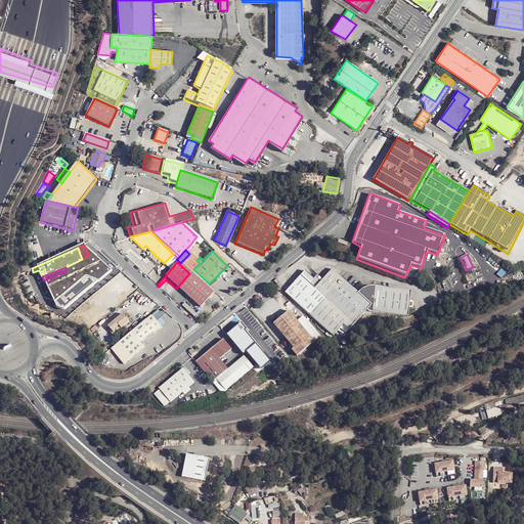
[(190,272),(206,287),(209,284),(193,269),(190,272)]
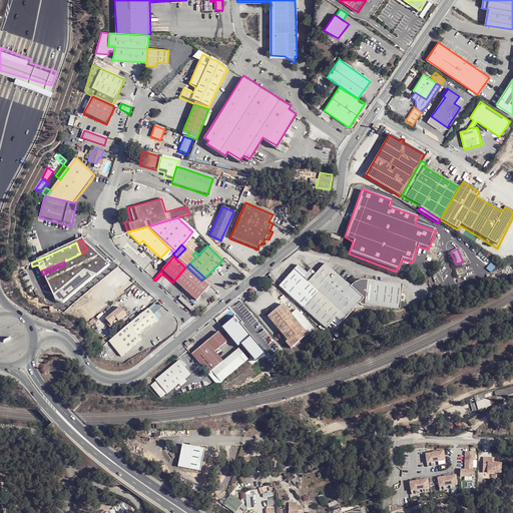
[(362,305),(400,309),(401,300),(402,295),(403,285),(374,280),(368,280),(362,279),(359,280),(354,283),(351,286),(325,264),(316,273),(311,269),(307,273),(298,265),(280,286),(326,328),(333,321),(339,326),(356,308),(360,303),(362,305)]
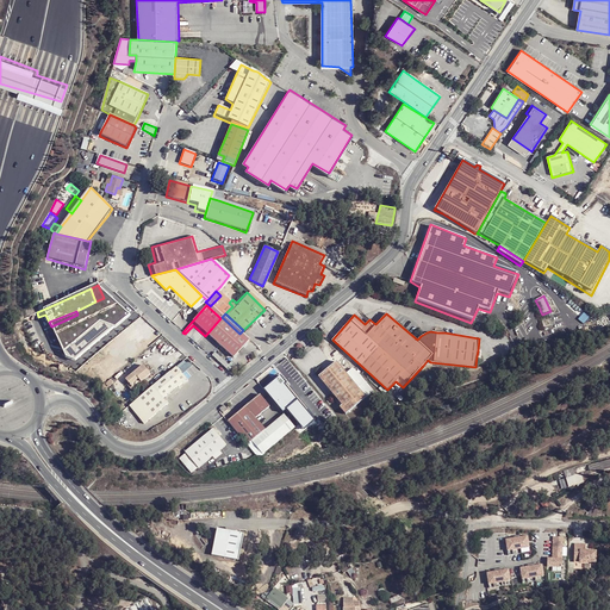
[(221,318),(205,336),(217,347),(234,329),(221,318)]
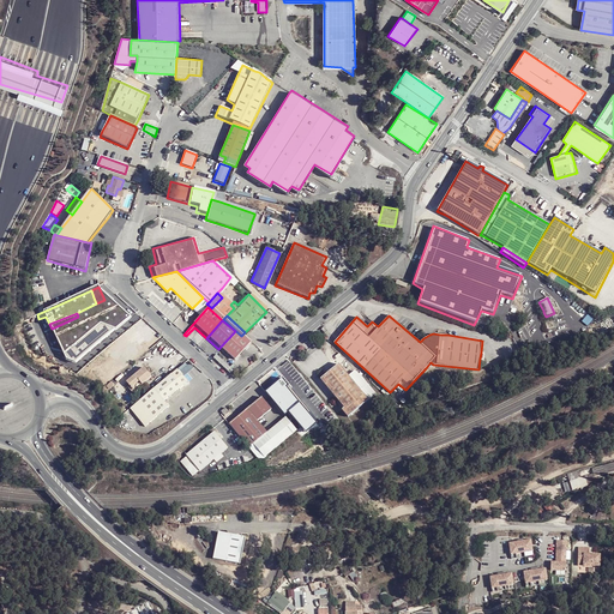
[(248,344),(235,331),(218,349),(233,362),(248,344)]
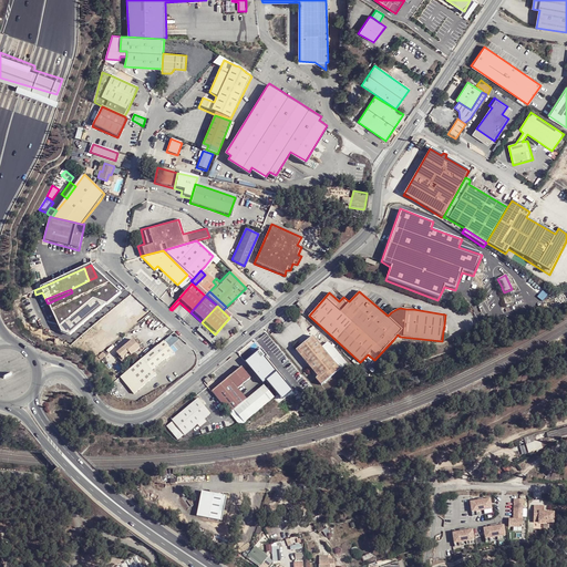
[(129,307),(112,319),(119,328),(135,315),(129,307)]
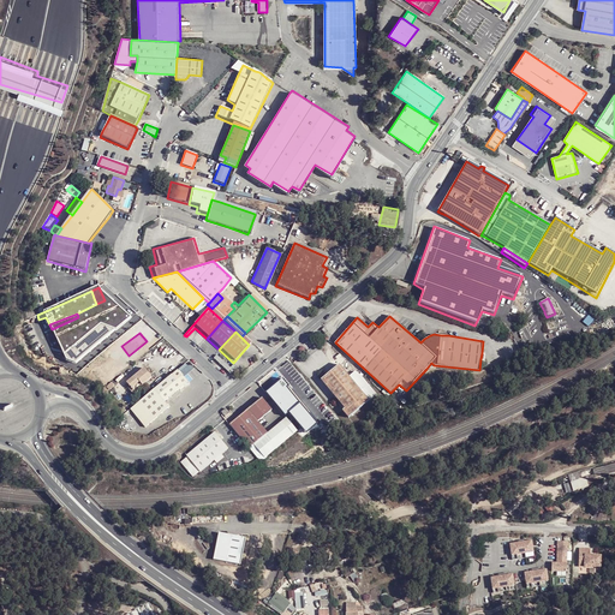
[(129,356),(121,346),(103,360),(112,372),(118,368),(114,364),(119,360),(121,362),(129,356)]
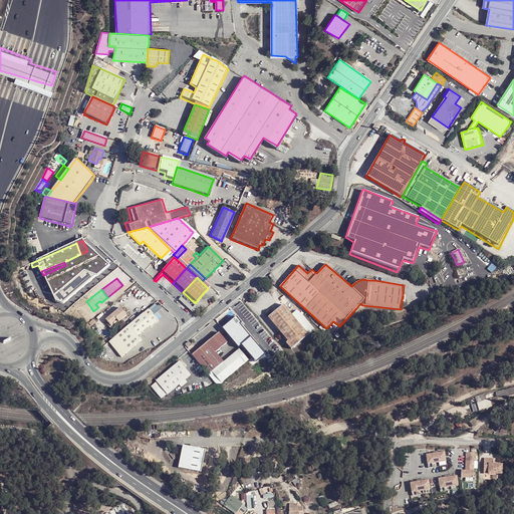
[(192,307),(180,297),(178,300),(192,313),(198,307),(195,304),(192,307)]
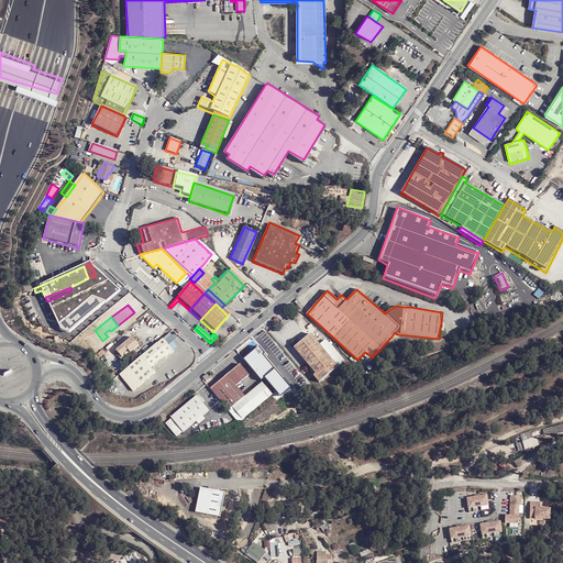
[(176,339),(170,333),(157,344),(167,355),(173,351),(168,345),(176,339)]
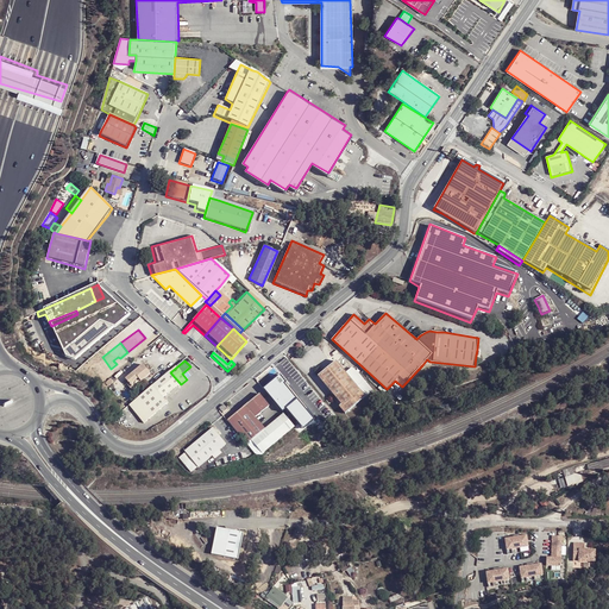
[(345,374),(336,362),(316,377),(340,406),(338,408),(344,415),(365,399),(345,374)]
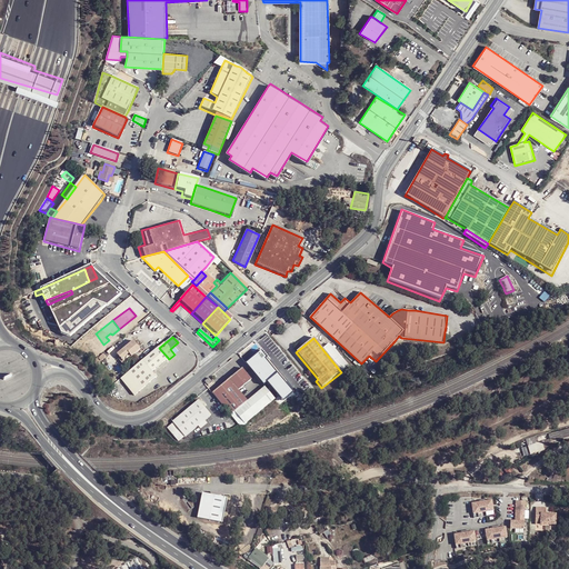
[(119,357),(117,358),(122,366),(140,350),(133,342),(118,355),(119,357)]
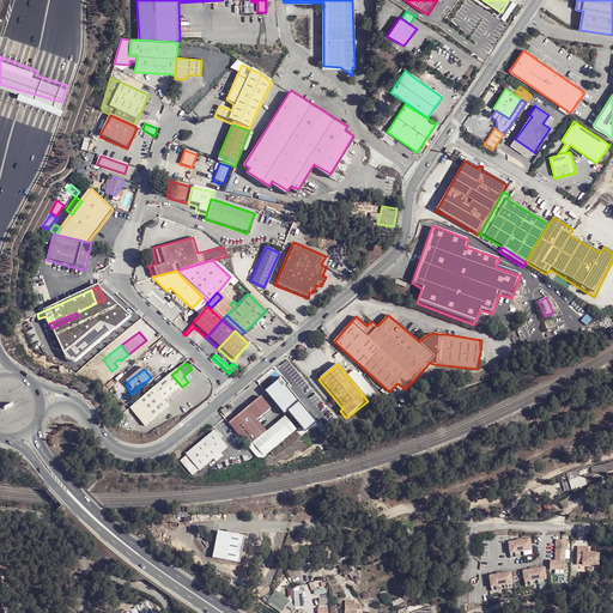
[(278,380),(262,394),(283,418),(305,399),(298,390),(291,395),(286,388),(293,383),(283,369),(274,376),(278,380)]
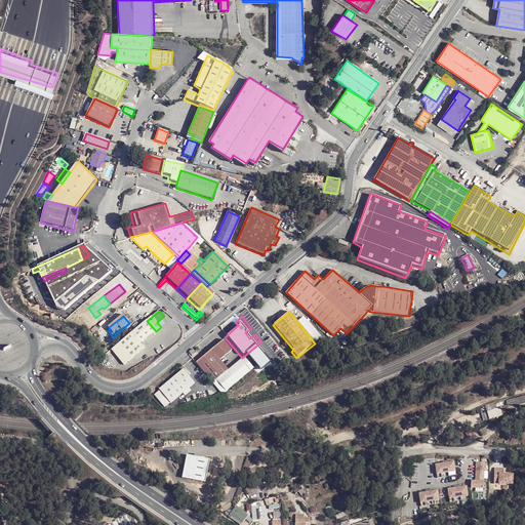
[(303,318),(297,322),(315,344),(320,338),(308,323),(303,318)]
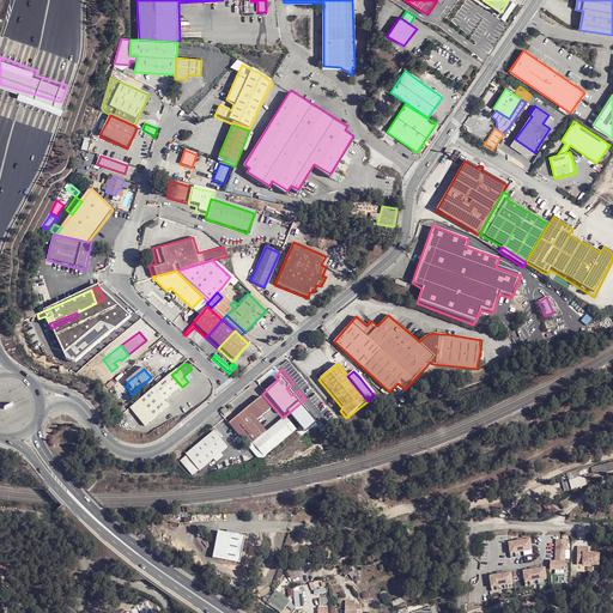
[(182,387),(171,375),(155,389),(164,401),(182,387)]
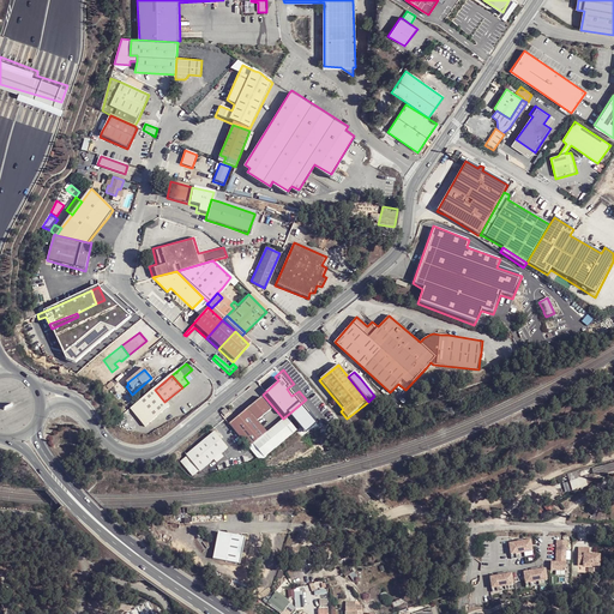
[(109,390),(114,385),(109,378),(103,383),(109,390)]
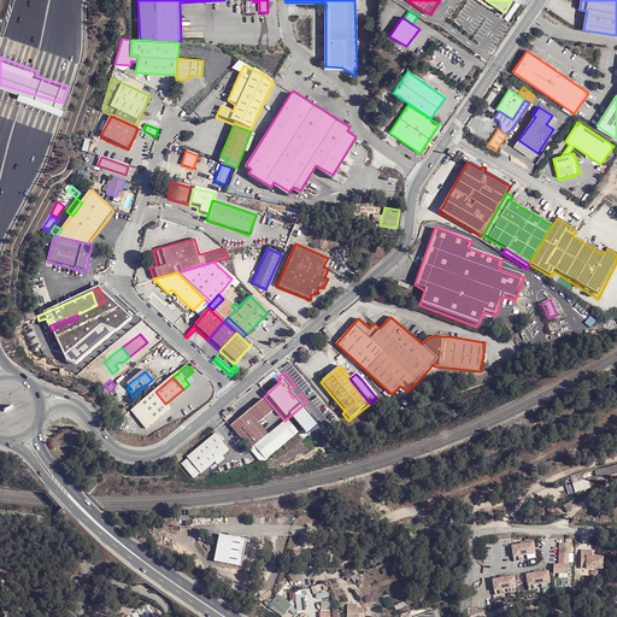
[(170,411),(156,392),(130,411),(146,430),(170,411)]
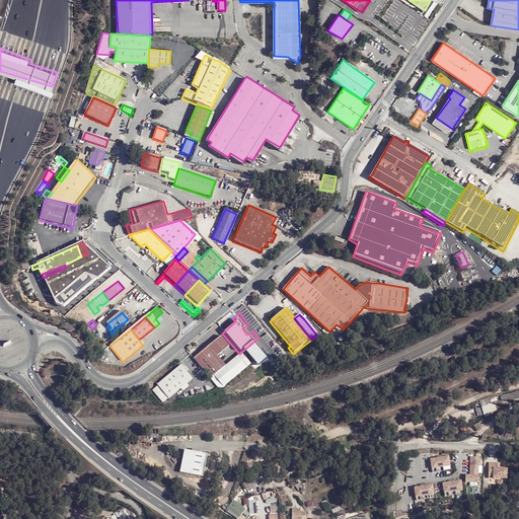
[(221,336),(193,360),(209,379),(224,366),(216,357),(229,346),(221,336)]
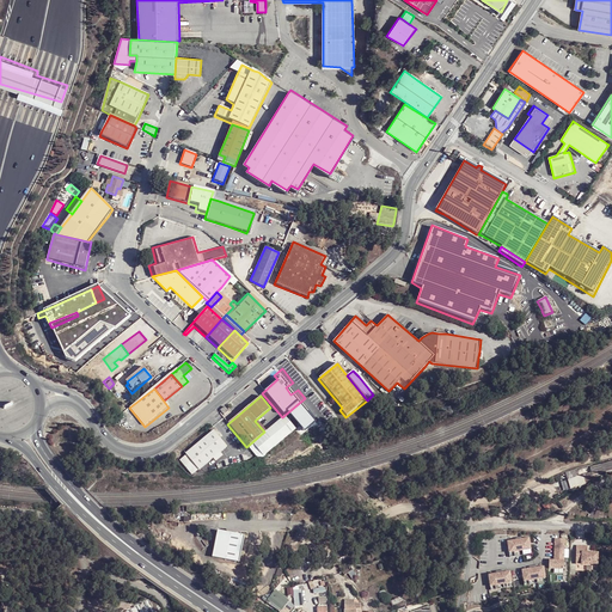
[(282,417),(264,432),(246,447),(261,460),(294,432),(283,416),(282,417)]
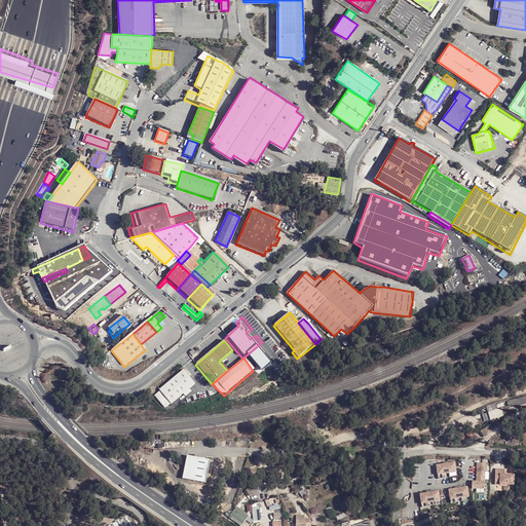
[(184,368),(154,396),(164,409),(196,384),(187,371),(184,368)]
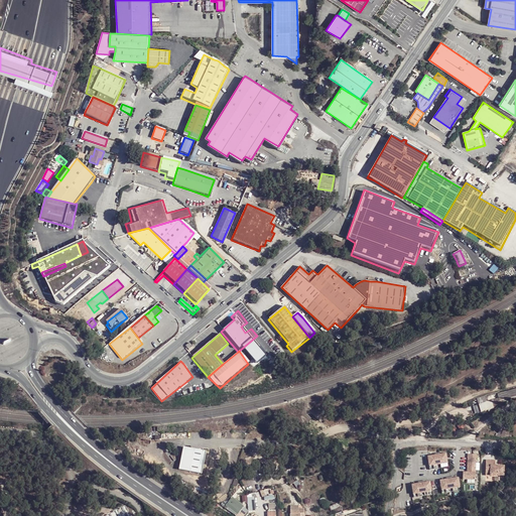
[(515,397),(515,388),(506,392),(508,400),(515,397)]
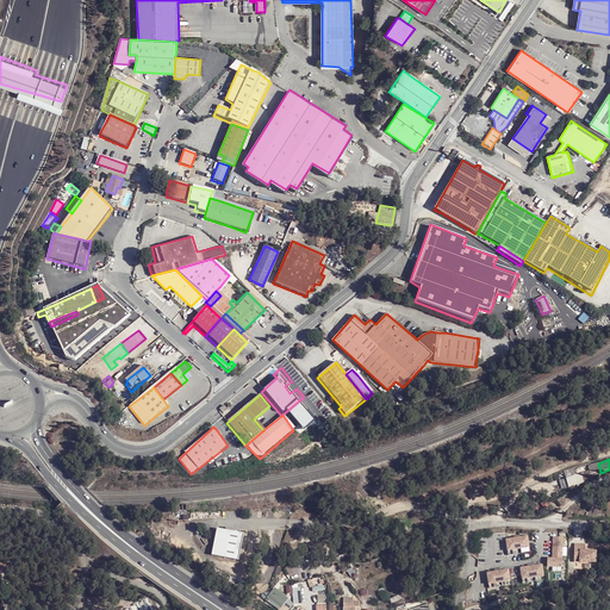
[(565,480),(579,477),(577,470),(562,473),(565,480)]
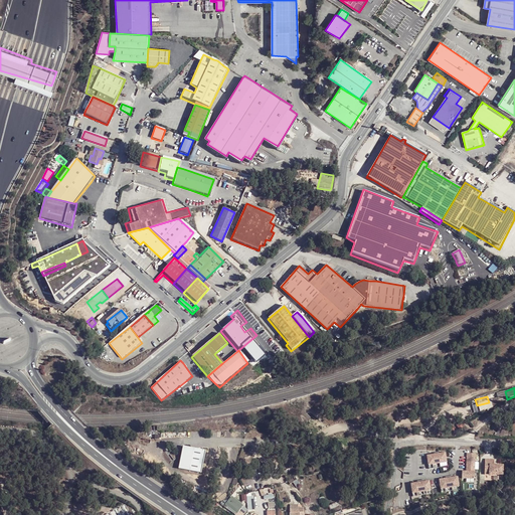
[(497,399),(489,402),(477,405),(479,413),(492,411),(491,405),(498,403),(497,399)]
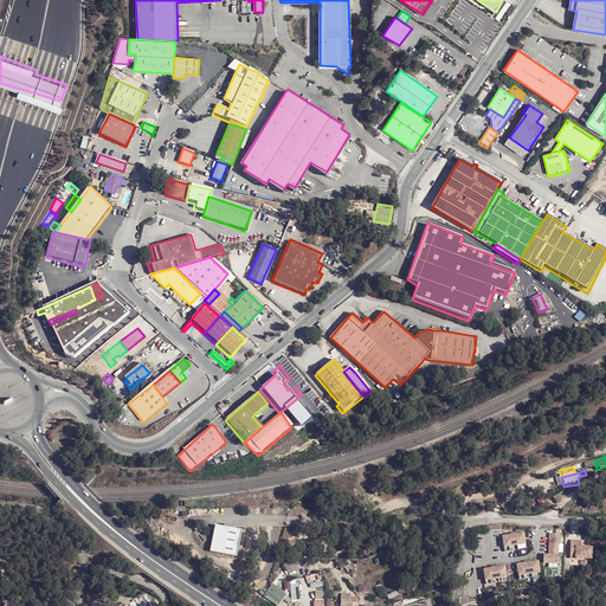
[(243,533),(216,527),(210,553),(236,559),(243,533)]
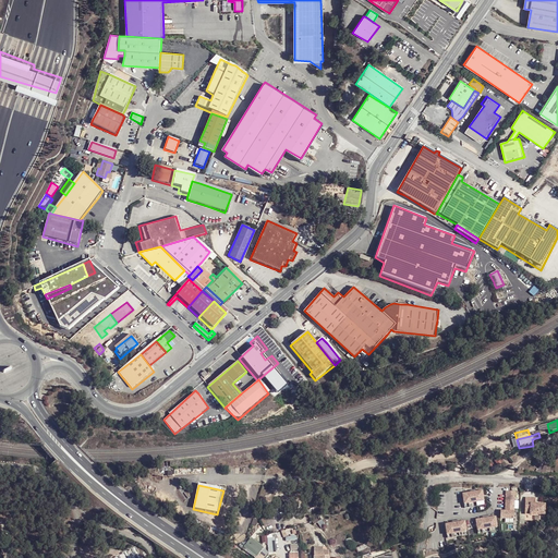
[(481,492),(462,495),(464,505),(483,501),(481,492)]
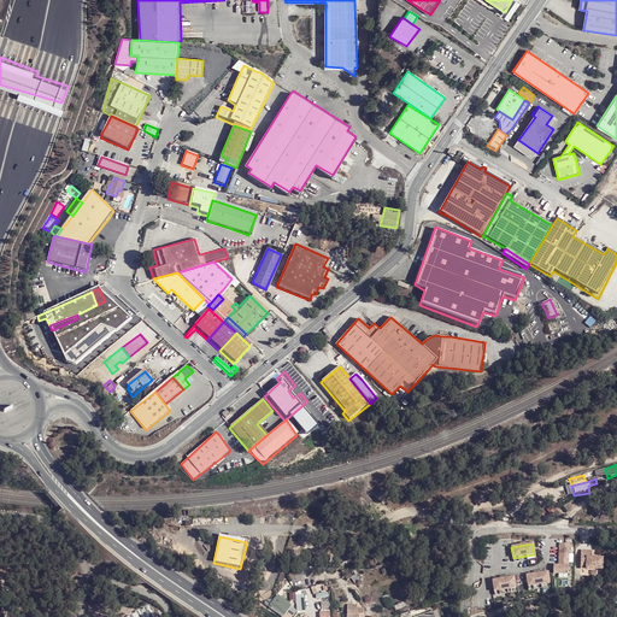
[(559,544),(559,563),(569,563),(569,544),(559,544)]
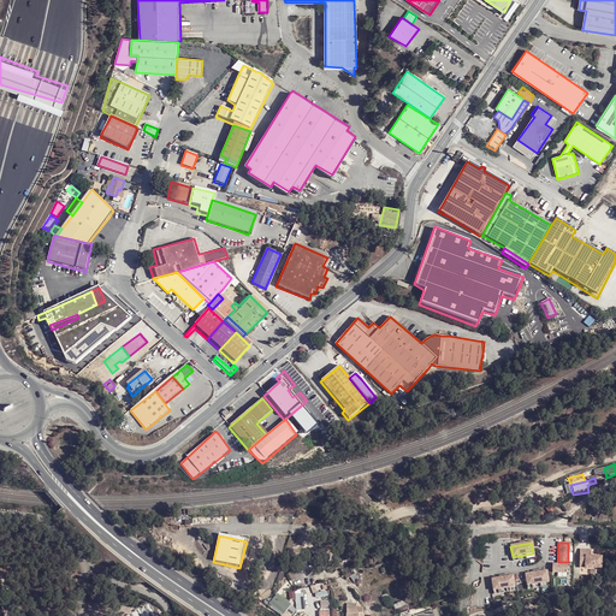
[(591,550),(580,550),(579,567),(600,568),(602,556),(591,556),(591,550)]
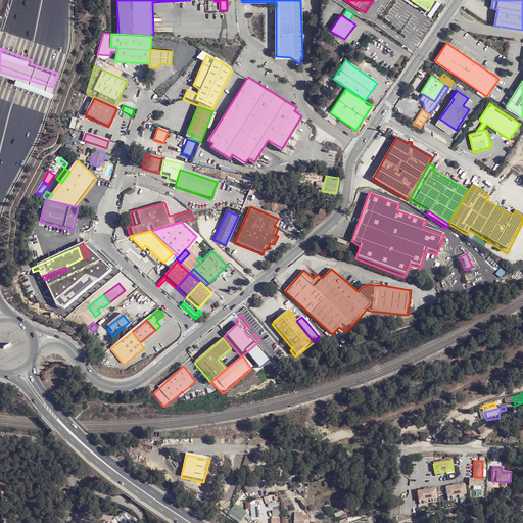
[(464,485),(445,488),(447,497),(466,494),(464,485)]
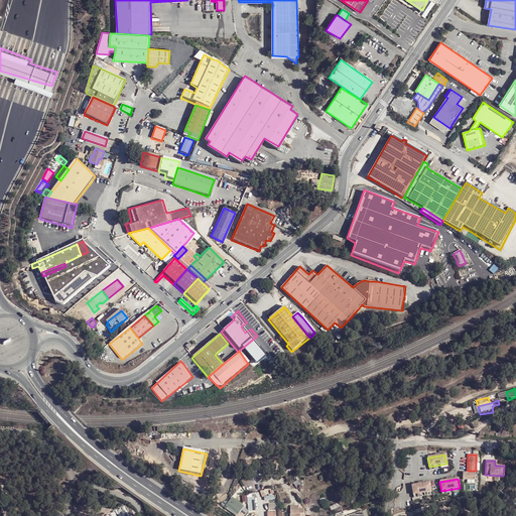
[(429,484),(412,487),(413,496),(431,493),(429,484)]
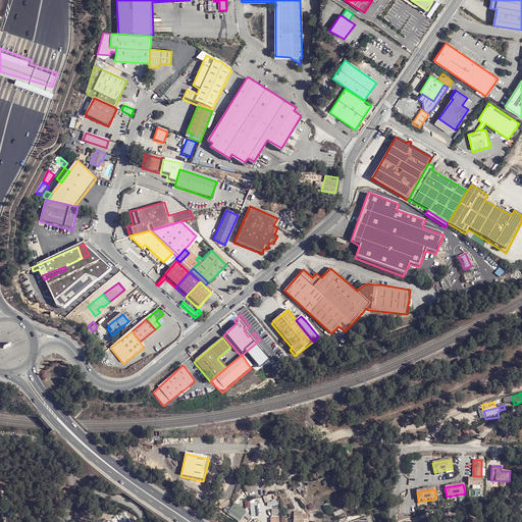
[(257,501),(245,502),(245,509),(250,508),(251,517),(258,516),(257,501)]
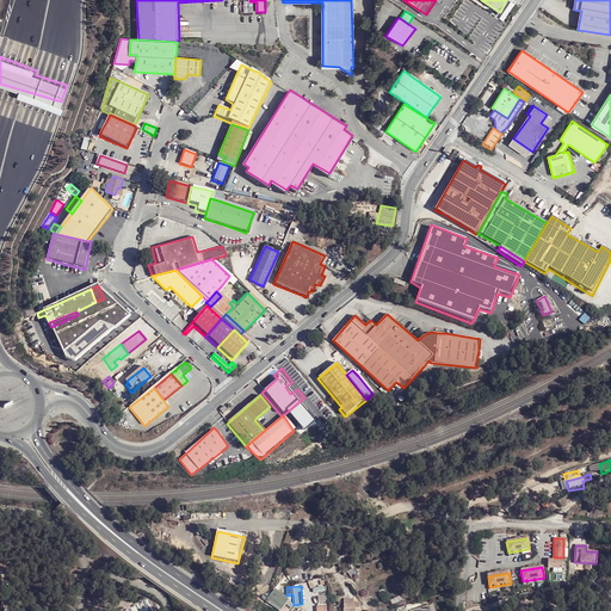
[(288,610),(294,605),(275,590),(266,598),(282,610),(288,610)]
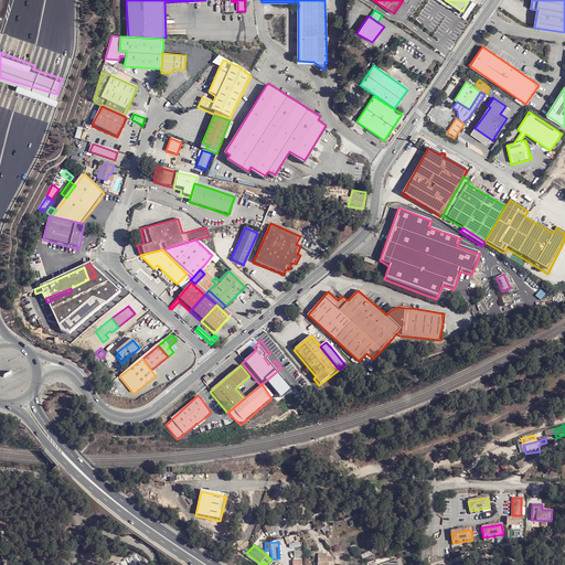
[(343,564),(344,563),(340,562),(340,564),(332,564),(333,555),(328,555),(328,554),(319,554),(318,564),(319,564),(343,564)]
